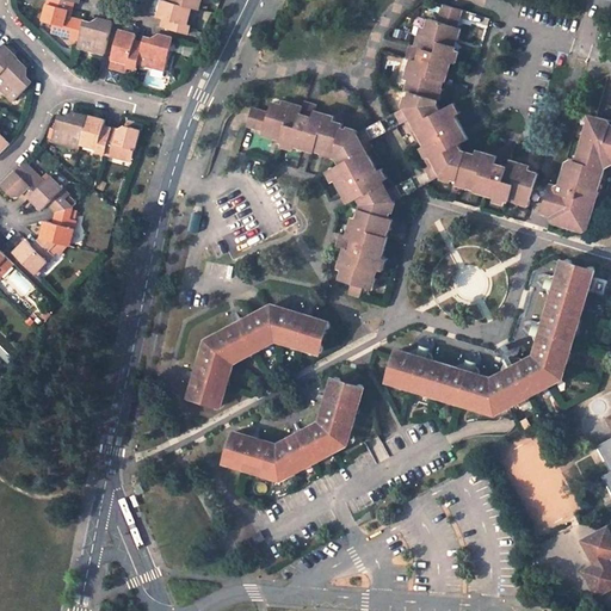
[(68,0),(48,0),(43,20),(54,23),(51,34),(80,41),(86,20),(72,17),(75,1),(68,0)]
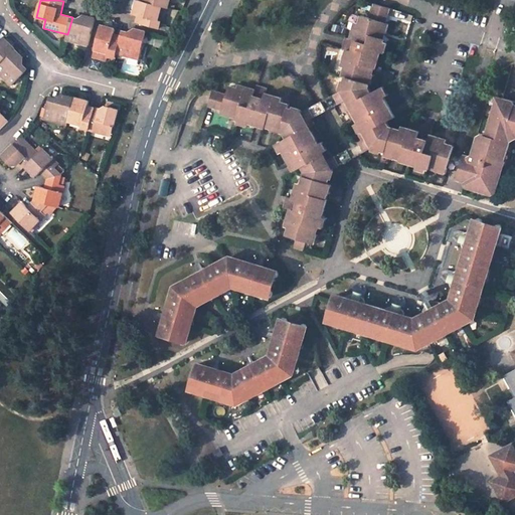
[(160,28),(161,21),(157,20),(161,5),(146,1),(144,0),(142,0),(140,0),(139,5),(136,4),(133,14),(140,16),(145,17),(143,23),(160,28)]
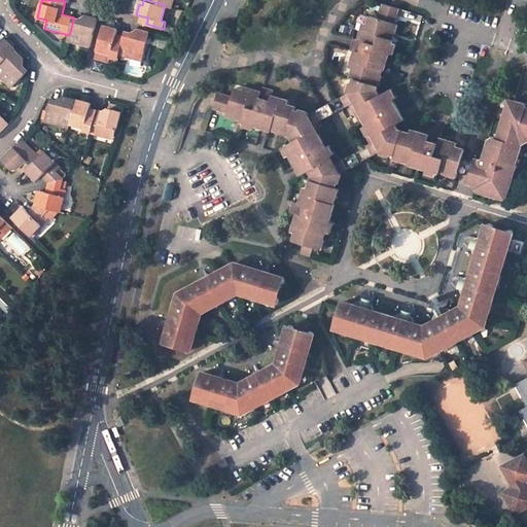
[(395,8),(380,3),(376,19),(366,15),(364,25),(360,24),(355,41),(351,40),(348,50),(352,53),(347,69),(351,70),(349,78),(353,79),(349,94),(341,98),(346,107),(350,105),(354,103),(363,119),(367,127),(376,142),(372,145),(369,146),(374,155),(381,152),(395,155),(405,159),(414,162),(413,164),(413,166),(427,170),(437,172),(437,170),(438,168),(448,170),(458,173),(458,172),(462,157),(465,149),(457,146),(458,142),(442,138),(444,131),(431,128),(430,134),(414,130),(412,134),(400,130),(397,124),(405,120),(393,99),(388,91),(381,95),(378,89),(378,84),(375,84),(377,75),(380,65),(382,65),(384,66),(388,51),(391,42),(388,41),(386,41),(389,31),(391,22),(388,21),(390,13),(393,14),(395,8)]
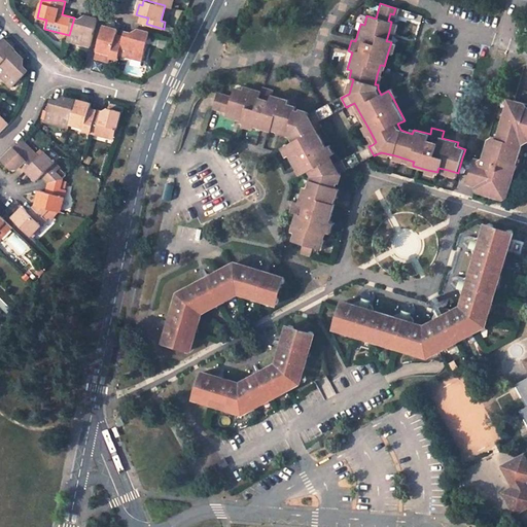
[(67,40),(82,44),(83,40),(92,42),(98,19),(85,15),(84,21),(74,18),(69,35),(67,40)]
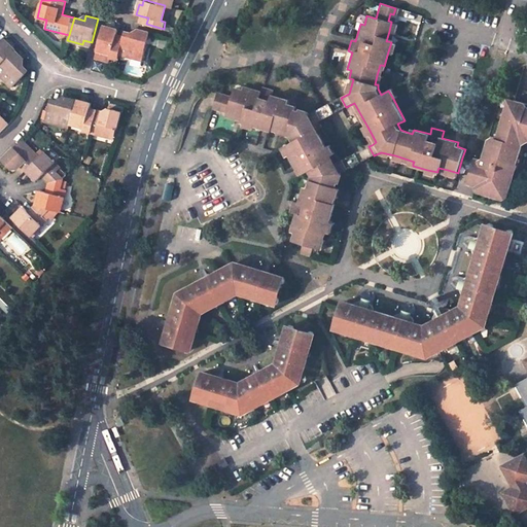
[(118,29),(104,25),(97,49),(95,59),(109,63),(111,58),(118,59),(119,55),(124,41),(115,39),(117,33),(118,29)]
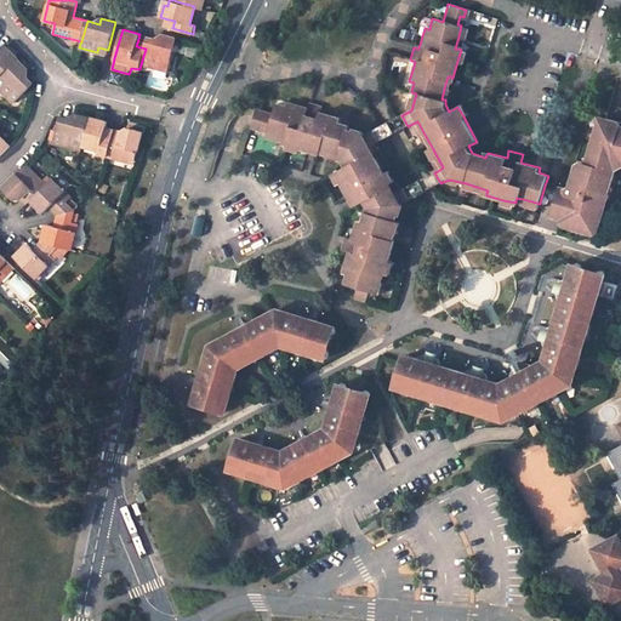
[(141,64),(159,69),(160,66),(169,68),(177,39),(161,34),(160,40),(149,36),(148,41),(146,49),(141,64)]
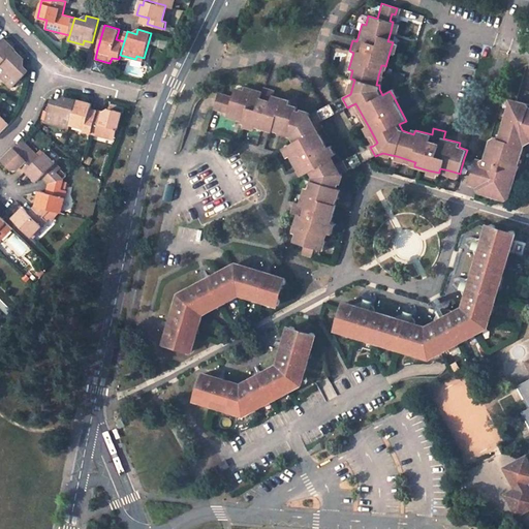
[(126,35),(118,33),(116,39),(124,41),(126,35)]
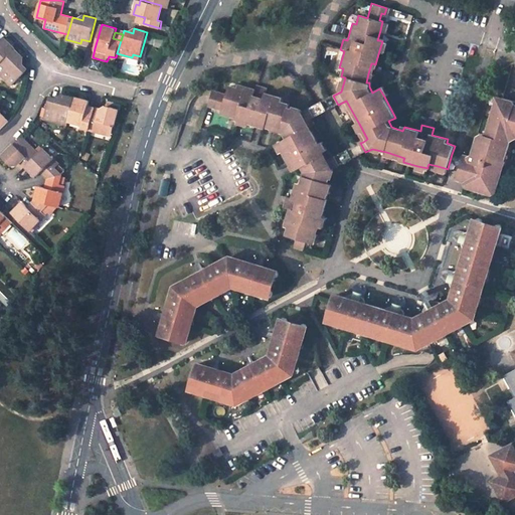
[(0,63),(15,49),(10,44),(11,43),(4,37),(0,42),(0,63)]
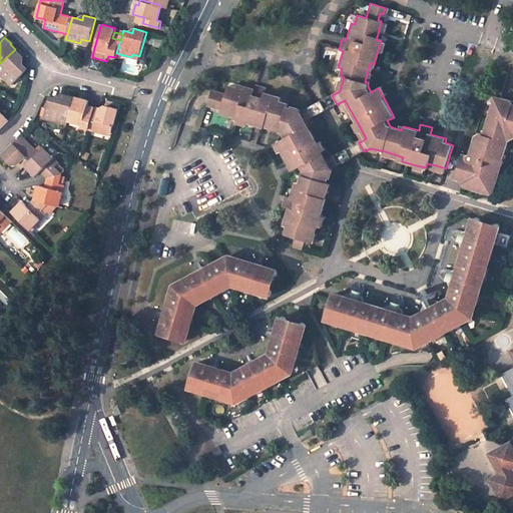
[(12,84),(27,69),(19,60),(22,56),(15,49),(0,63),(0,67),(4,71),(1,74),(12,84)]
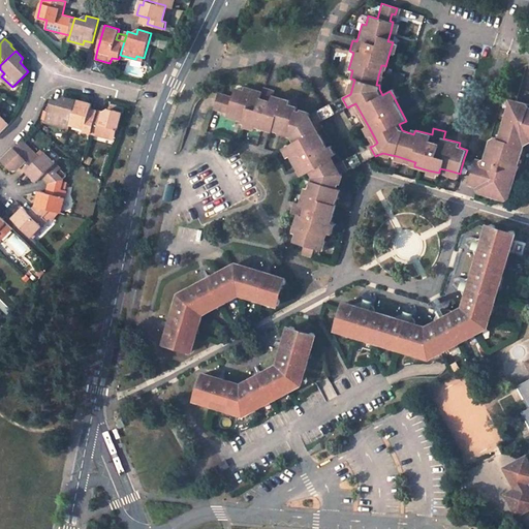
[(395,99),(399,97),(395,89),(390,91),(395,99)]
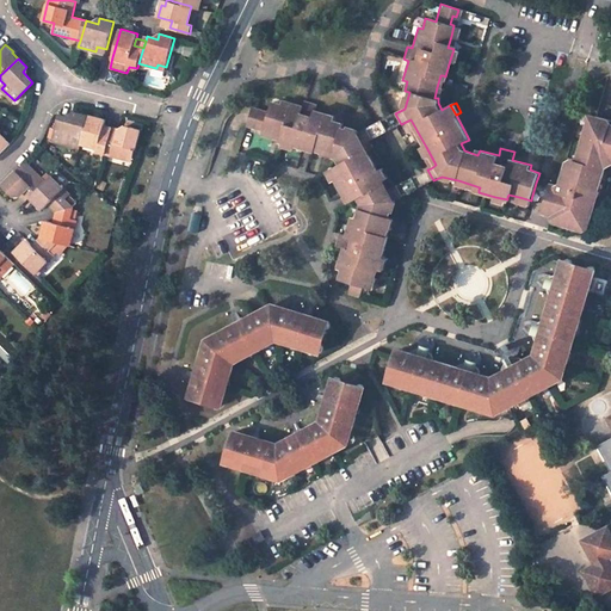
[(371,165),(362,146),(366,143),(370,142),(364,130),(356,136),(339,131),(340,128),(331,124),(332,119),(313,113),(315,110),(302,106),(300,111),(281,104),(279,110),(269,106),(266,117),(250,112),(244,129),(252,131),(253,129),(261,131),(260,134),(271,137),(282,141),(281,143),(281,146),(292,149),(309,154),(309,152),(310,149),(320,152),(332,155),(331,160),(335,161),(338,167),(329,173),(335,183),(349,205),(357,202),(360,208),(356,222),(352,221),(347,240),(339,238),(335,252),(343,253),(337,273),(340,275),(338,284),(350,288),(346,296),(359,300),(362,290),(368,291),(371,279),(374,269),(377,270),(380,271),(383,259),(388,242),(386,242),(382,241),(386,230),(389,218),(394,203),(401,198),(395,187),(392,189),(387,191),(376,173),(371,165)]
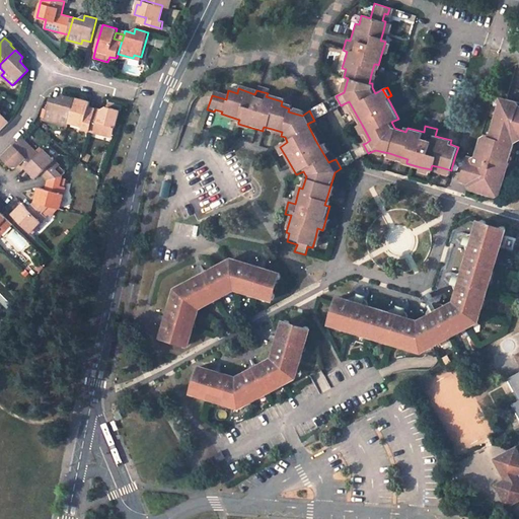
[(75,97),(65,95),(63,100),(51,97),(45,120),(59,123),(60,120),(69,122),(75,97)]
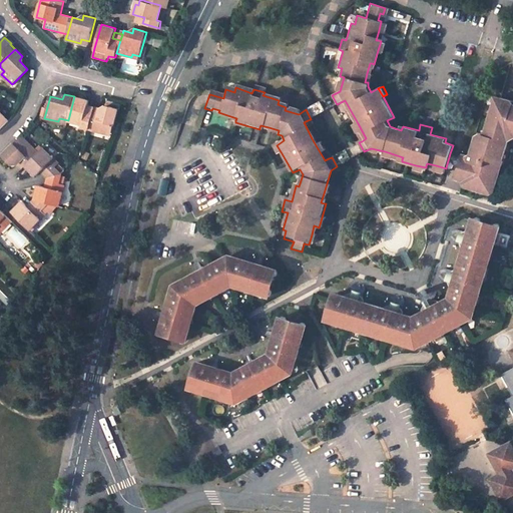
[(332,95),(327,99),(331,107),(337,104),(332,95)]
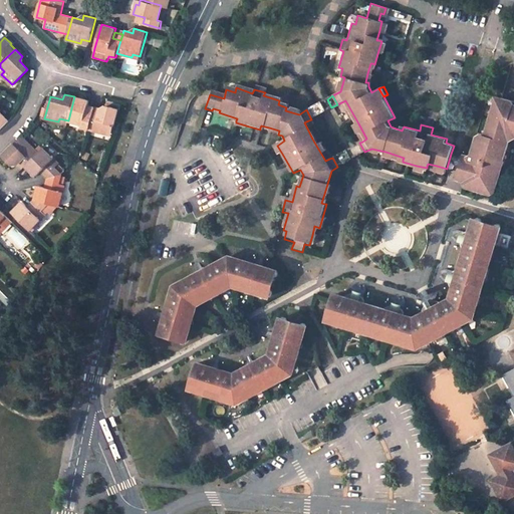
[(68,120),(82,124),(81,127),(89,130),(93,112),(86,111),(87,106),(89,100),(74,96),(68,120)]
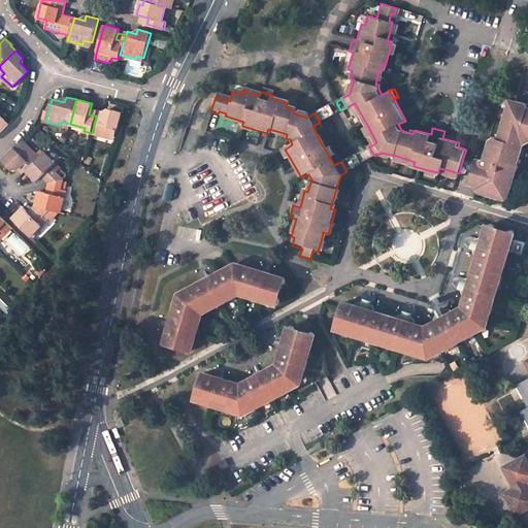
[(527,104),(513,100),(509,111),(506,112),(499,139),(494,137),(490,139),(485,158),(480,160),(474,159),(474,161),(469,175),(467,183),(476,186),(487,189),(485,194),(501,199),(504,189),(509,190),(514,175),(510,174),(513,168),(515,161),(518,159),(522,142),(521,139),(526,136),(527,138),(527,108),(527,104)]
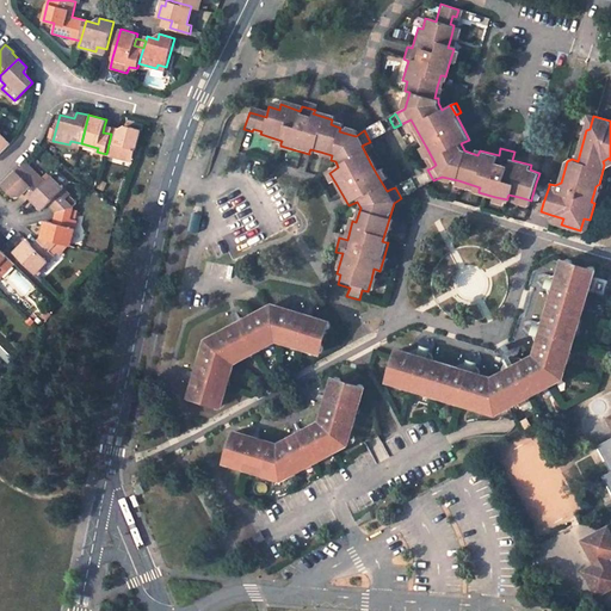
[(389,118),(381,122),(387,131),(394,128),(389,118)]
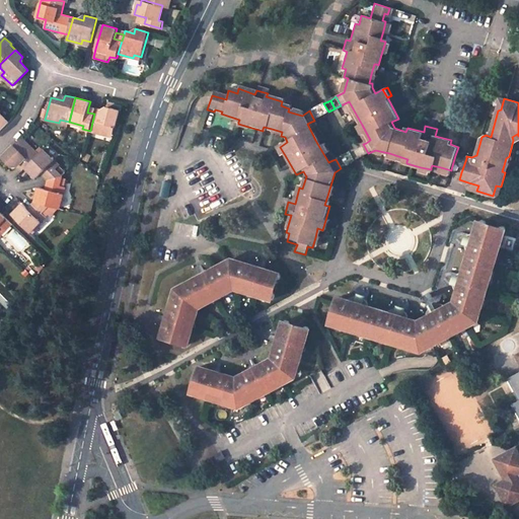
[(353,120),(358,118),(349,101),(345,103),(353,120)]
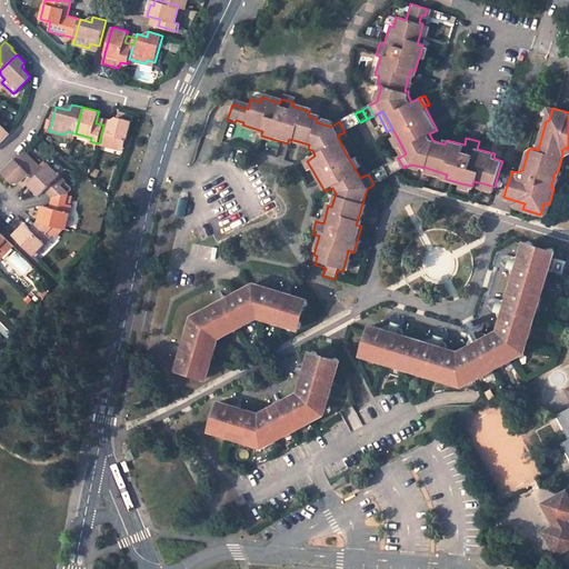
[(355,113),(347,118),(352,127),(360,122),(355,113)]
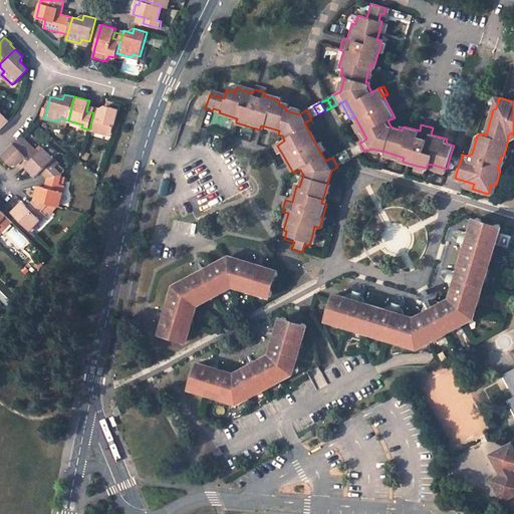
[(89,130),(102,133),(103,130),(112,133),(118,107),(107,105),(106,110),(95,107),(93,112),(89,130)]
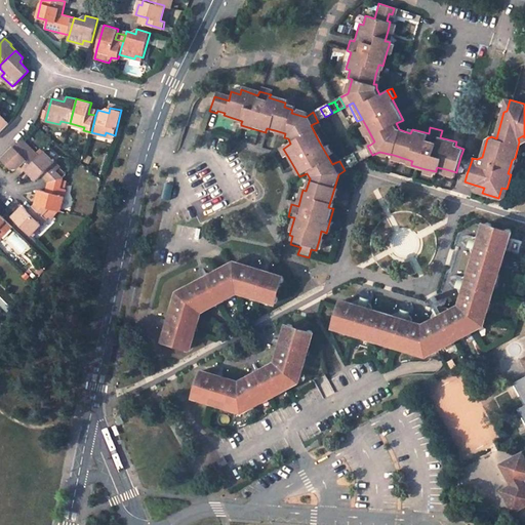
[(320,109),(313,112),(318,122),(325,117),(320,109)]
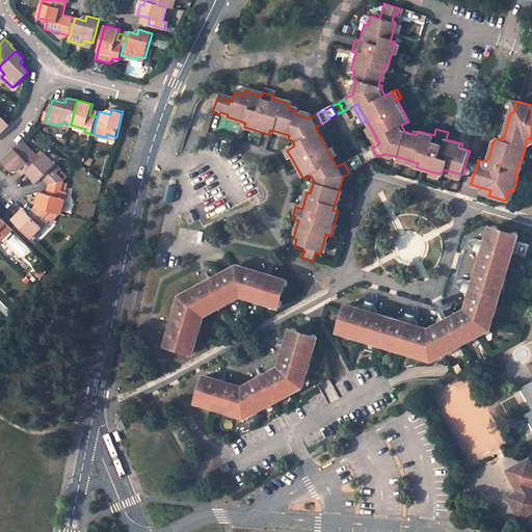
[(0,134),(9,125),(0,114),(0,112),(1,112),(0,111),(0,134)]
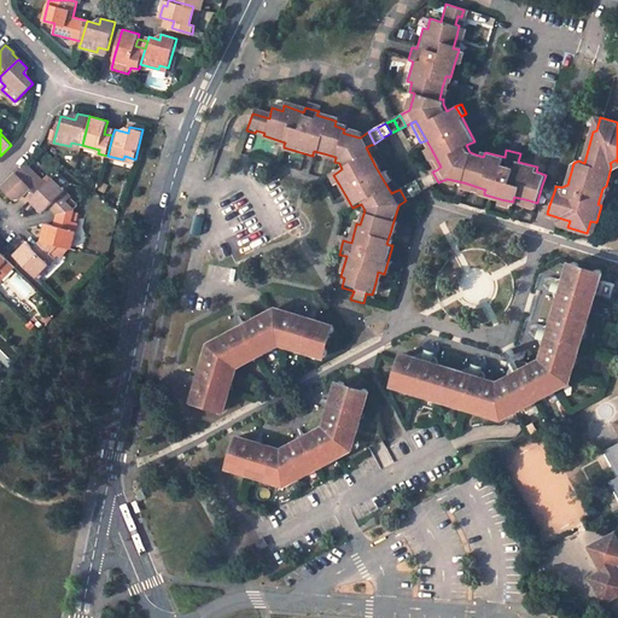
[(420,143),(425,151),(431,149),(426,140),(420,143)]
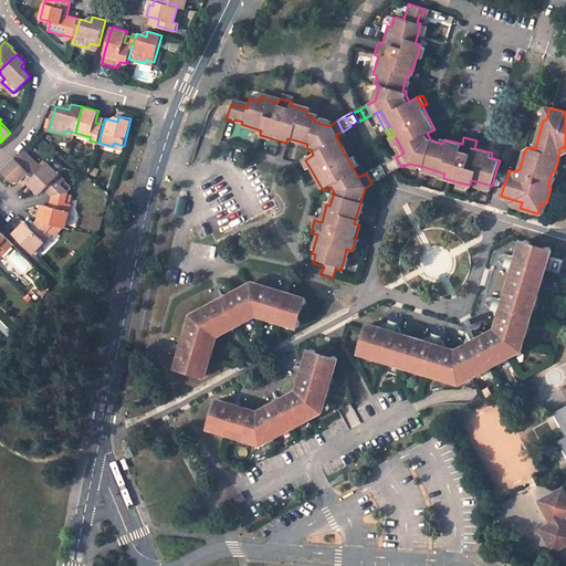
[(349,149),(339,133),(335,135),(344,153),(349,149)]
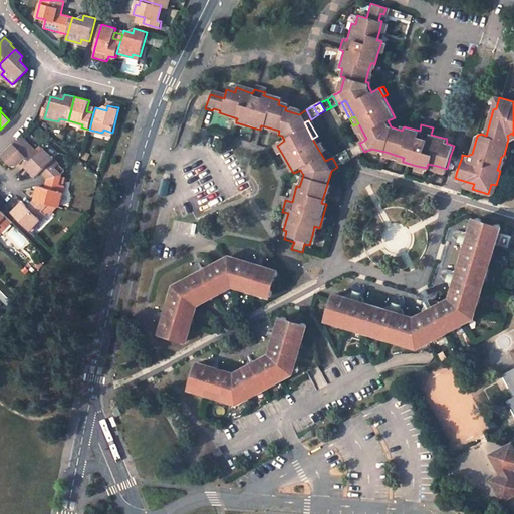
[(353,125),(362,142),(366,139),(358,123),(353,125)]
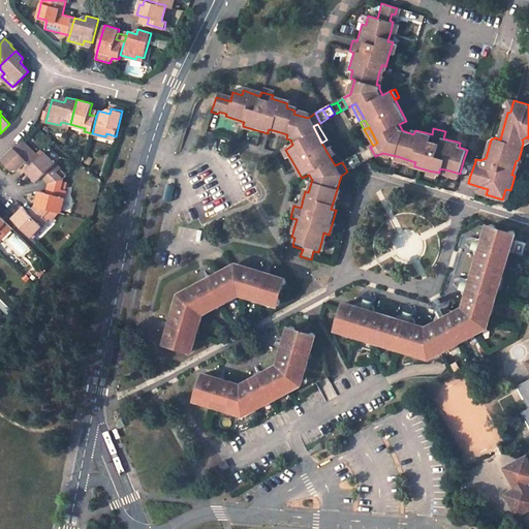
[(331,147),(327,139),(321,143),(325,150),(331,147)]
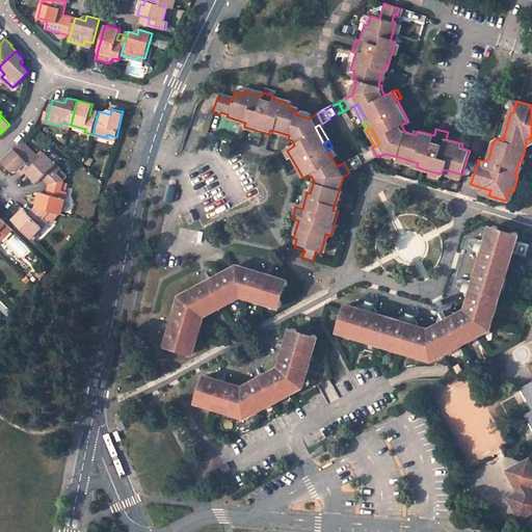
[(29,149),(22,141),(20,143),(27,151),(29,149)]
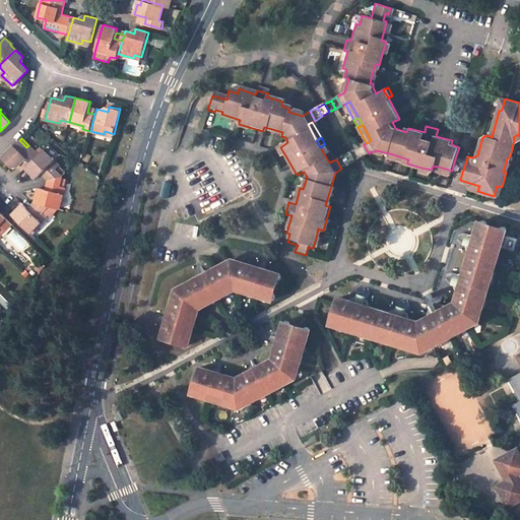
[(2,157),(11,165),(14,161),(23,171),(26,167),(28,166),(39,154),(28,145),(26,147),(19,140),(2,157)]
